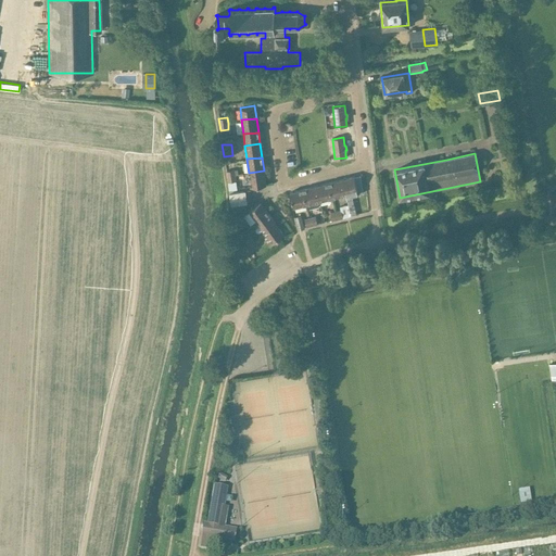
[(236,181),(236,175),(235,169),(226,171),(229,190),(239,189),(237,181),(236,181)]
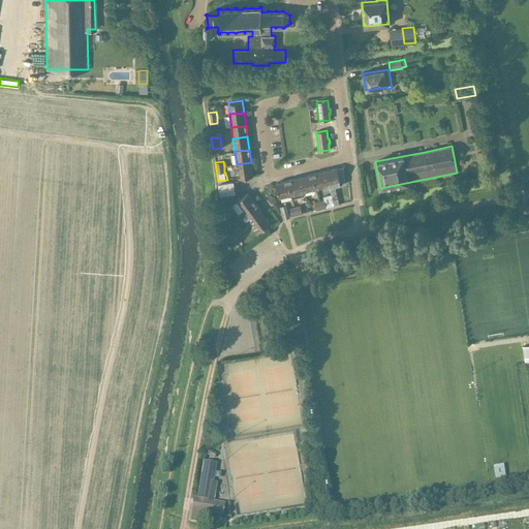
[(251,162),(237,164),(239,178),(253,176),(251,162)]
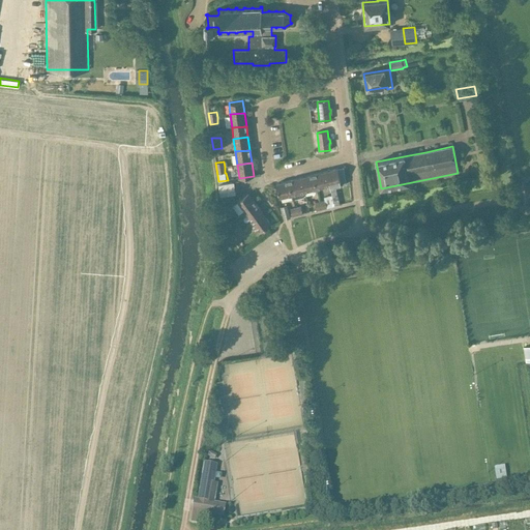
[(346,183),(345,177),(343,167),(337,169),(337,168),(325,171),(328,185),(330,190),(334,206),(340,205),(335,186),(346,183)]
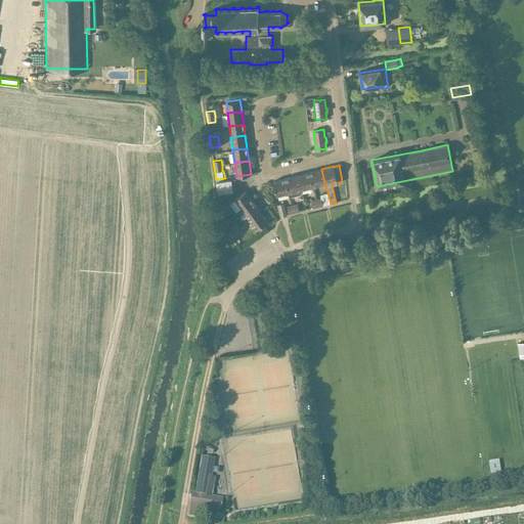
[(312,186),(324,183),(321,169),(309,172),(312,186)]
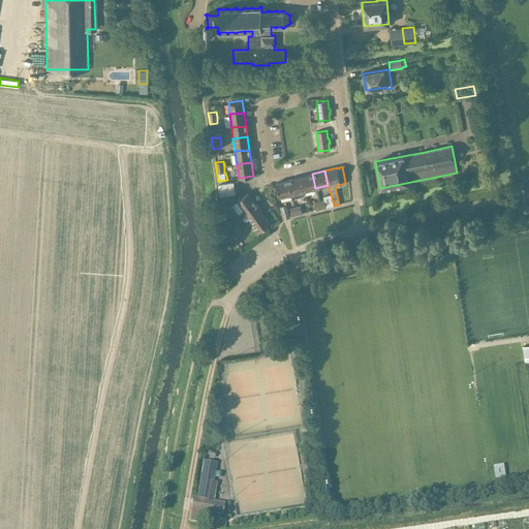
[(304,191),(315,188),(312,174),(301,177),(304,191)]
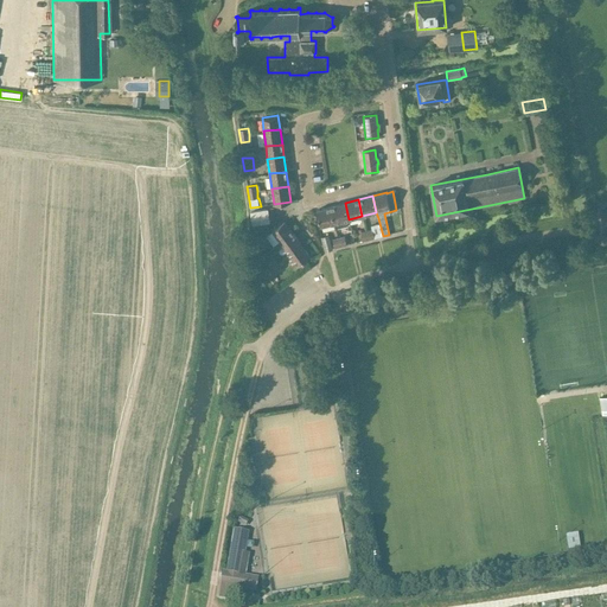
[(334,223),(349,219),(345,203),(331,206),(334,223)]
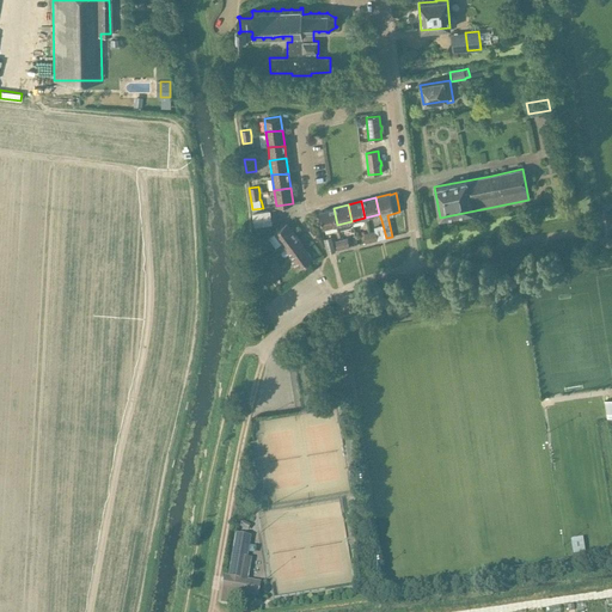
[(323,228),(337,225),(334,208),(319,213),(323,228)]
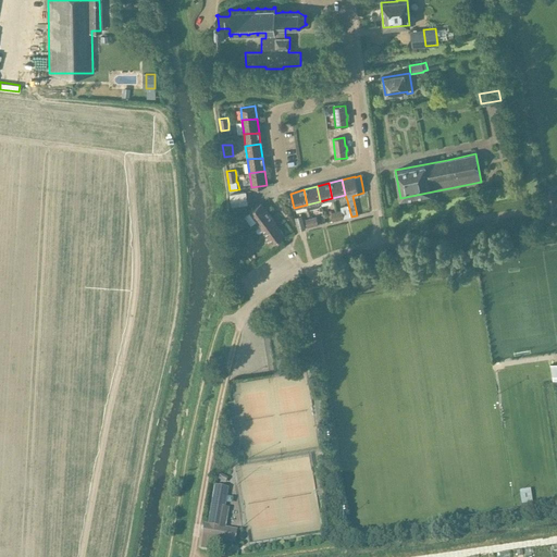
[(232,206),(247,203),(245,193),(231,195),(232,206)]
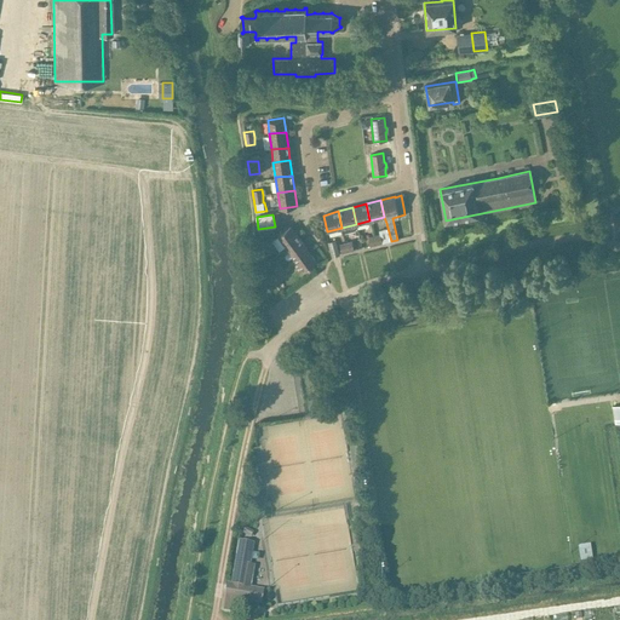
[(286,246),(298,237),(290,227),(277,235),(286,246)]
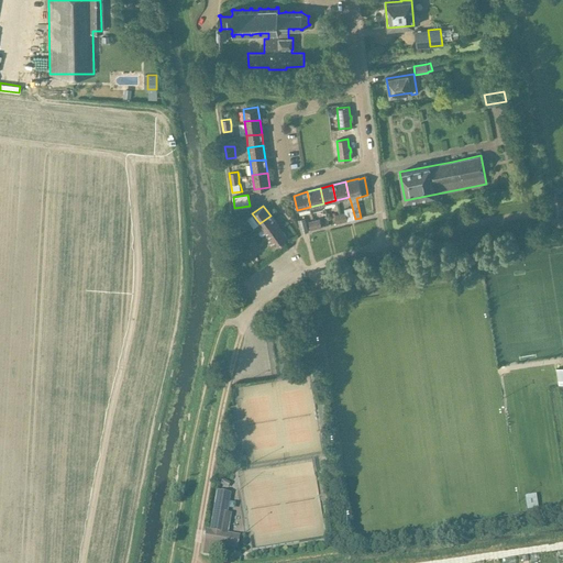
[(337,223),(340,222),(348,221),(353,219),(351,208),(344,209),(345,212),(340,213),(334,216),(337,223)]
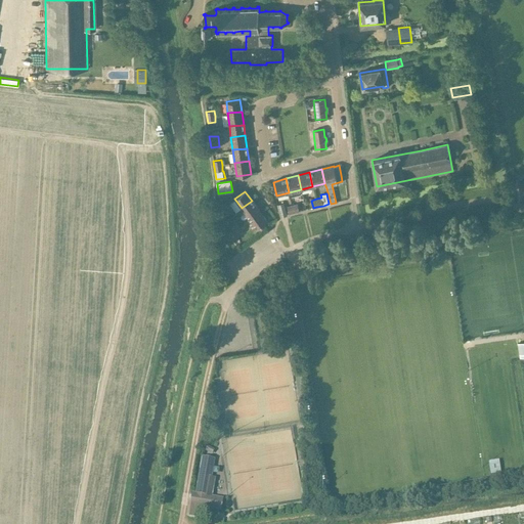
[(250,218),(260,211),(252,201),(242,208),(250,218)]
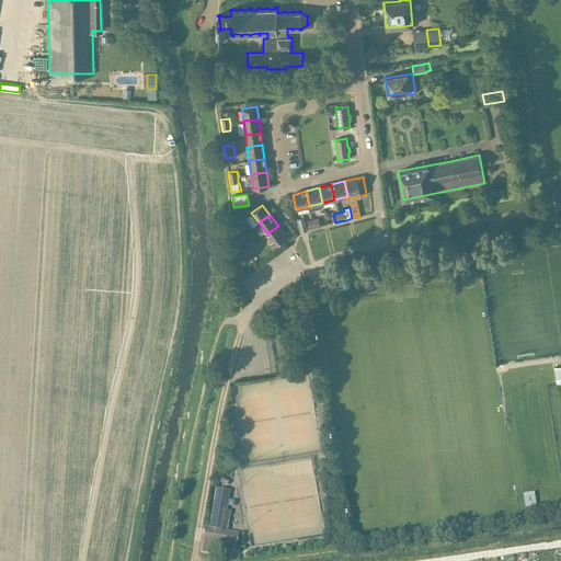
[(300,232),(307,231),(304,218),(296,219),(298,228),(300,232)]
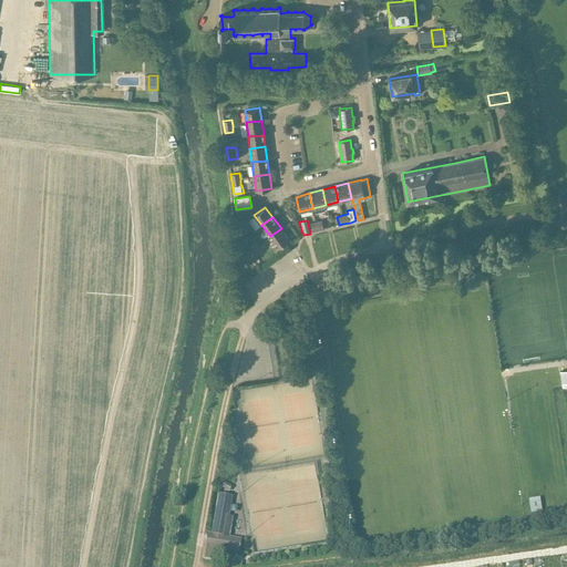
[(312,232),(323,229),(321,220),(310,223),(312,232)]
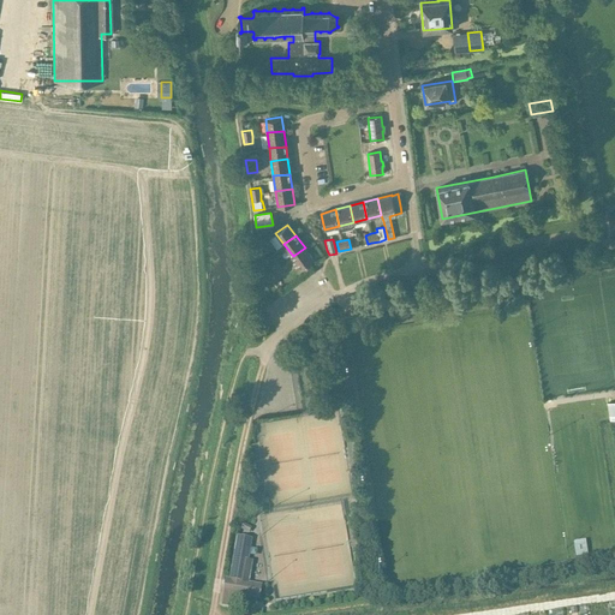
[(263,243),(255,249),(258,255),(267,248),(263,243)]
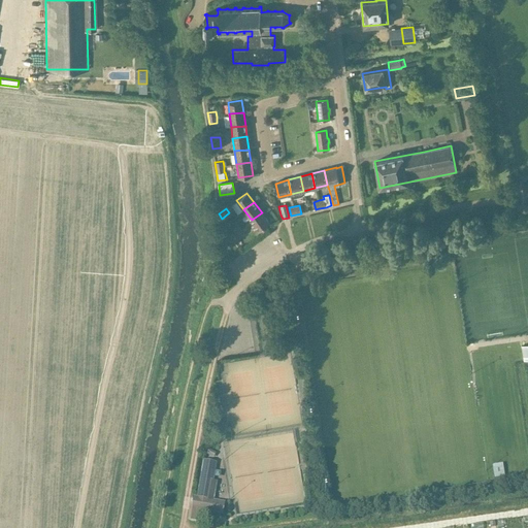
[(262,212),(252,220),(260,231),(269,223),(262,212)]
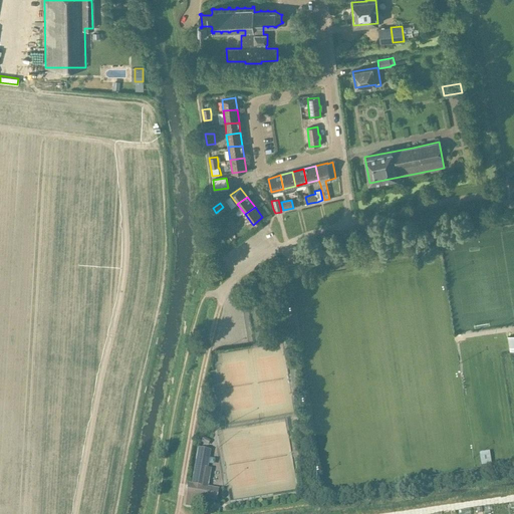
[(231,231),(238,226),(232,218),(225,223),(231,231)]
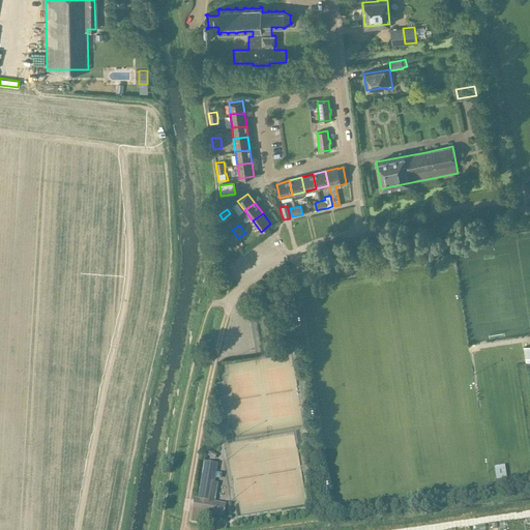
[(214,504),(218,484),(214,484),(217,467),(204,464),(198,501),(195,500),(193,512),(224,519),(226,506),(214,504)]
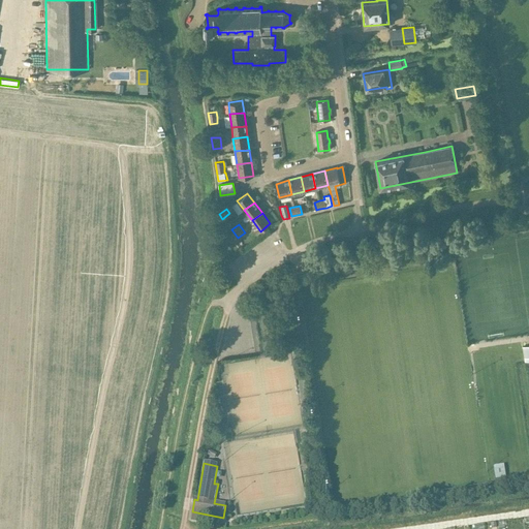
[(503,465),(493,467),(495,480),(505,478),(503,465)]
